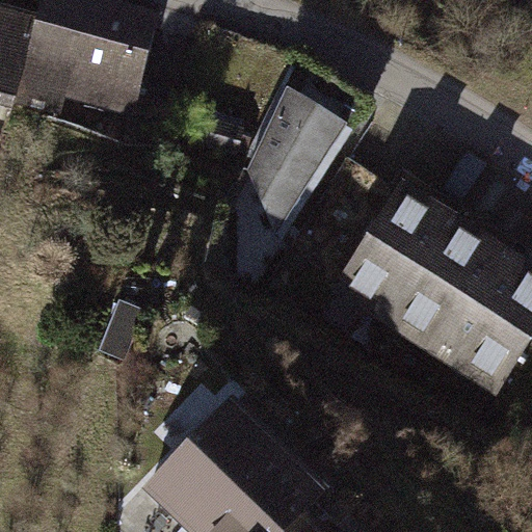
[(63,0),(48,0),(41,25),(20,102),(64,114),(73,82),(94,88),(88,104),(130,115),(156,26),(63,0)]
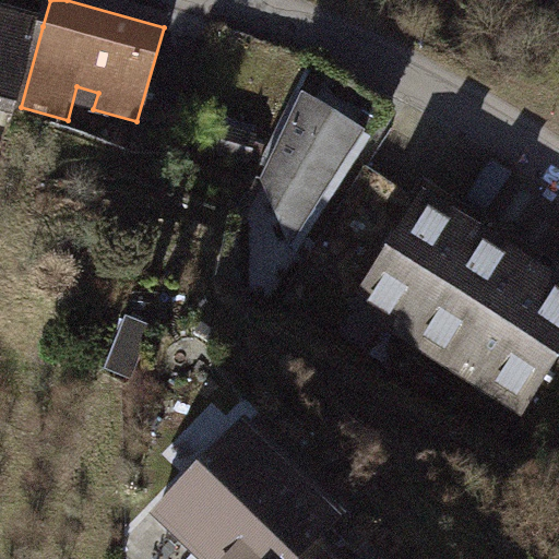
[(0,170),(2,173),(21,107),(43,26),(0,14),(0,170)]
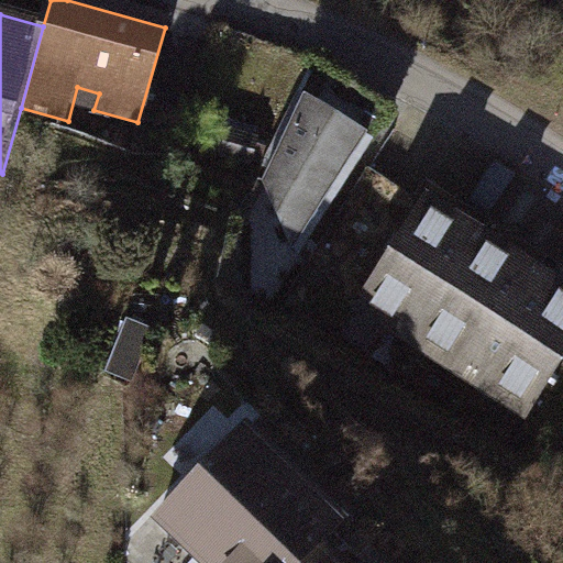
[(326,72),(266,186),(299,264),(396,114),(326,72)]
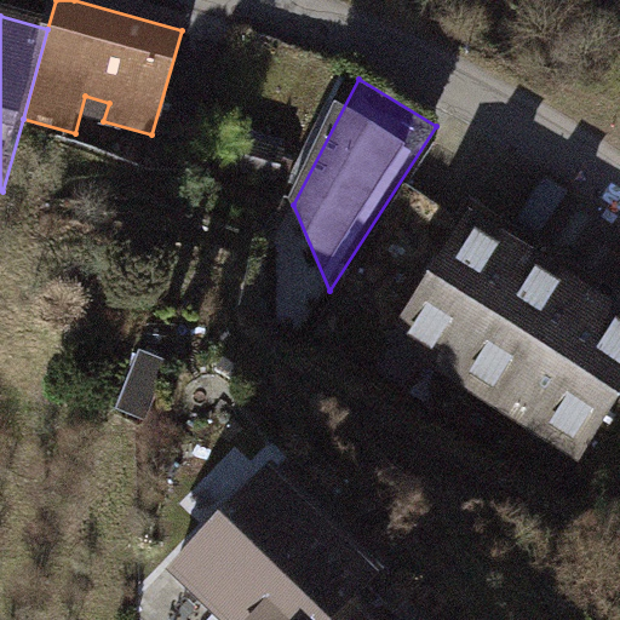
[(285,156),(241,144),(235,167),(279,181),(285,156)]
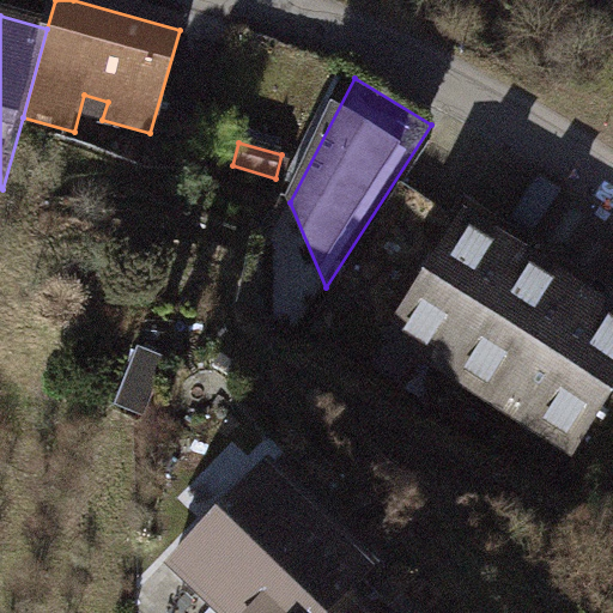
[(469,222),(410,184),(334,304),(394,341),(469,222)]
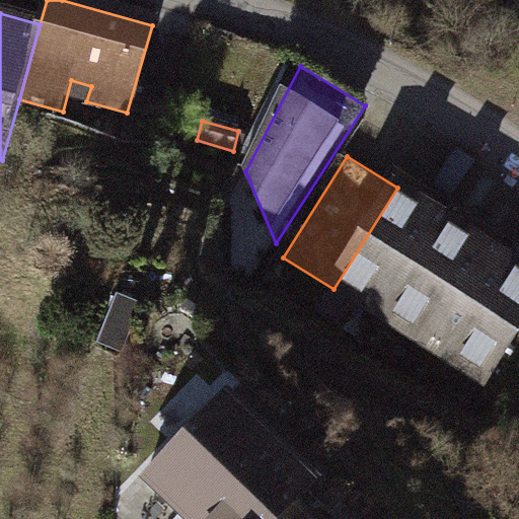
[(448,220),(397,189),(334,290),(384,321),(448,220)]
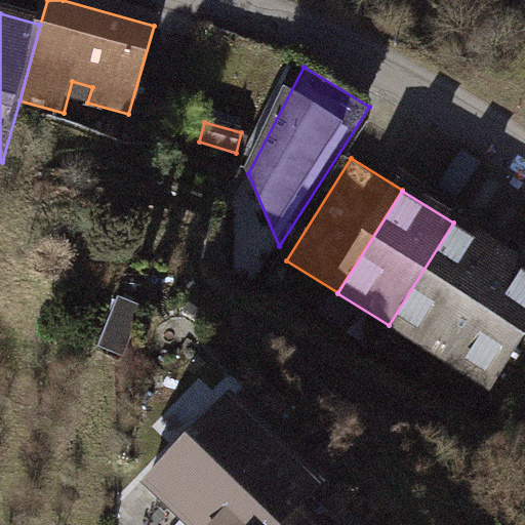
[(505,254),(453,223),(390,325),(441,357),(505,254)]
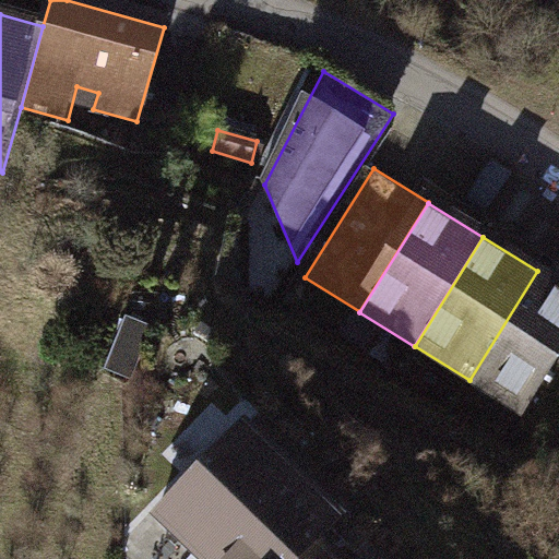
[(558,359),(558,285),(538,272),(470,381),(524,415),(558,359)]
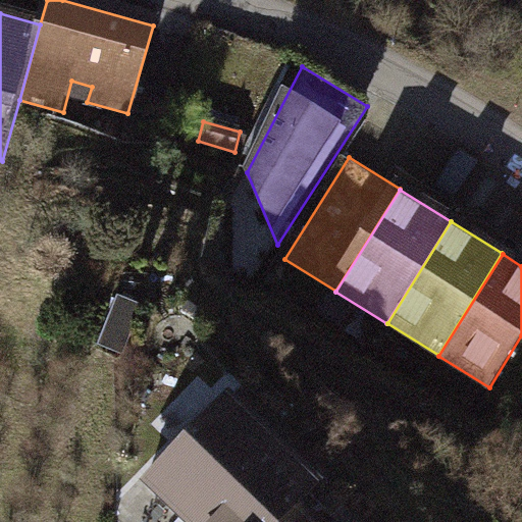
[(198,521),(275,444),(233,403),(153,484),(190,520),(187,521),(198,521)]
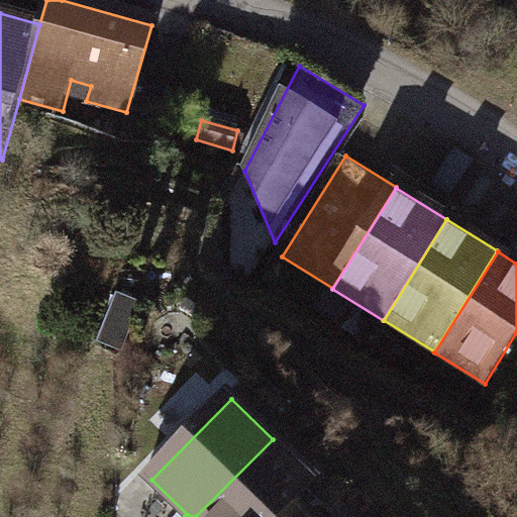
[(278,516),(290,505),(315,480),(273,439),(196,516),(278,516)]
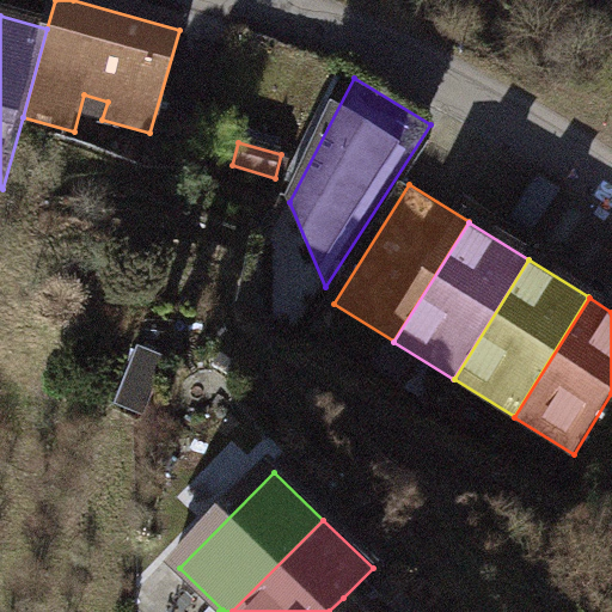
[(357,611),(343,598),(329,611),(357,611)]
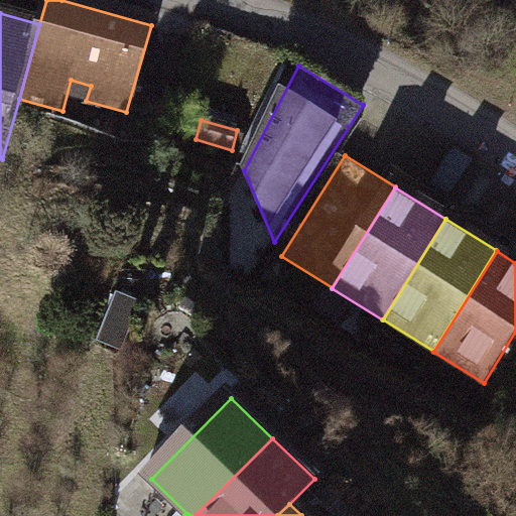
All buildings are outlined.
